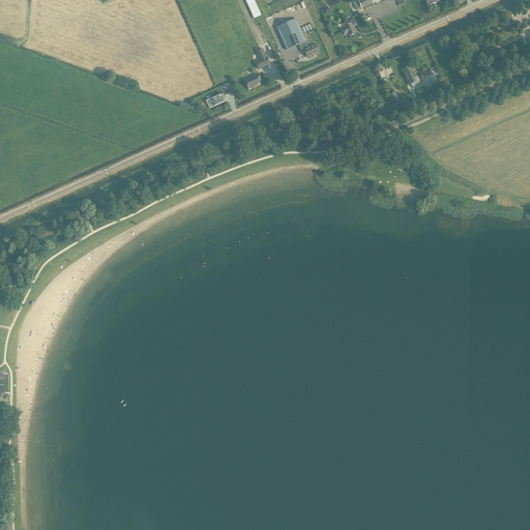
[(261,16),(254,0),(245,0),(246,1),(246,2),(254,19),(261,16)]
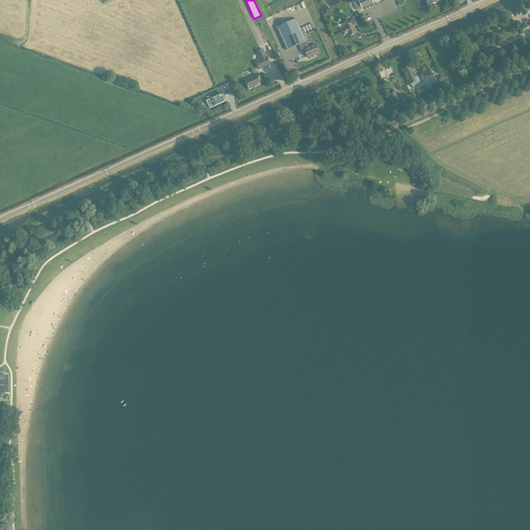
[(358,1),(353,3),(357,10),(361,8),(373,4),(371,0),(358,0),(358,1)]
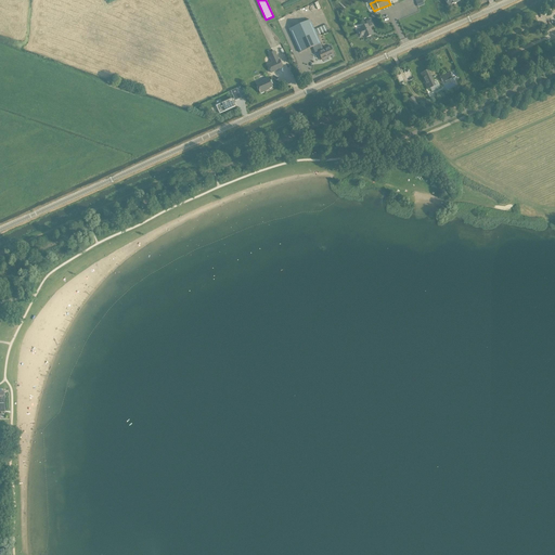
[(310,20),(288,28),(299,53),(318,44),(320,43),(321,43),(318,36),(328,30),(326,25),(314,30),(310,20)]
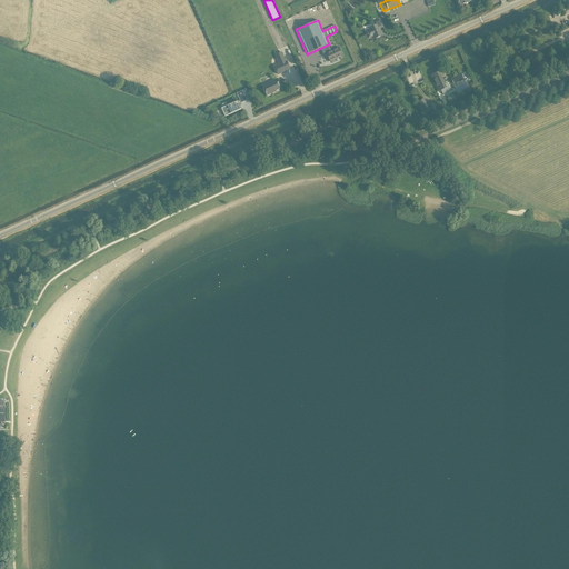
[(383,27),(380,20),(375,22),(376,25),(369,28),(370,29),(366,31),(368,38),(372,36),(375,39),(383,36),(380,28),(383,27)]
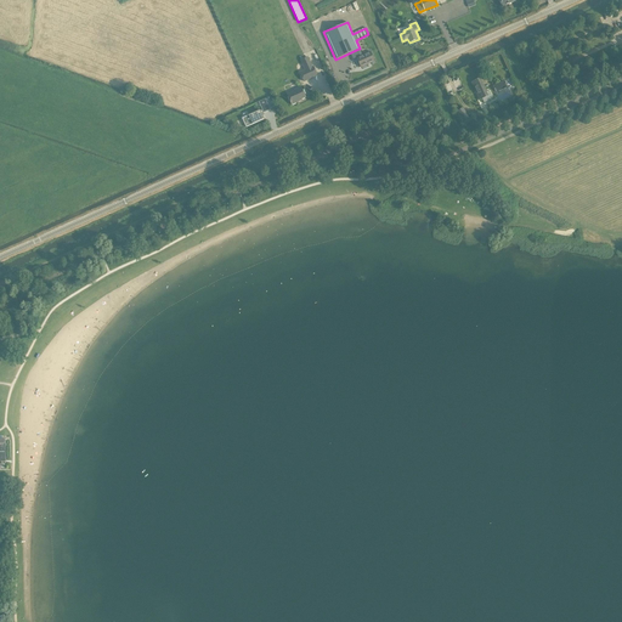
[(358,49),(356,50),(360,56),(356,57),(361,67),(374,61),(369,51),(362,55),(358,49)]
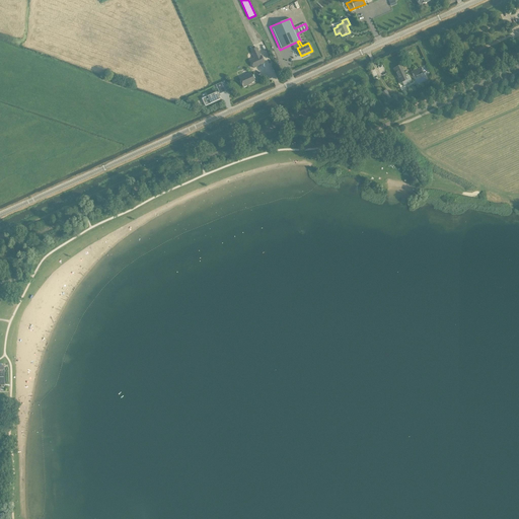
[(254,59),(250,61),(253,68),(265,63),(262,56),(261,56),(256,48),(251,51),(254,59)]
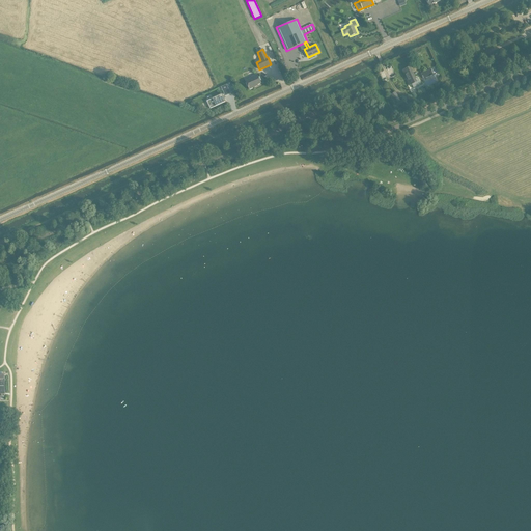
[(415,79),(410,67),(402,71),(410,85),(412,84),(414,87),(421,84),(418,78),(415,79)]
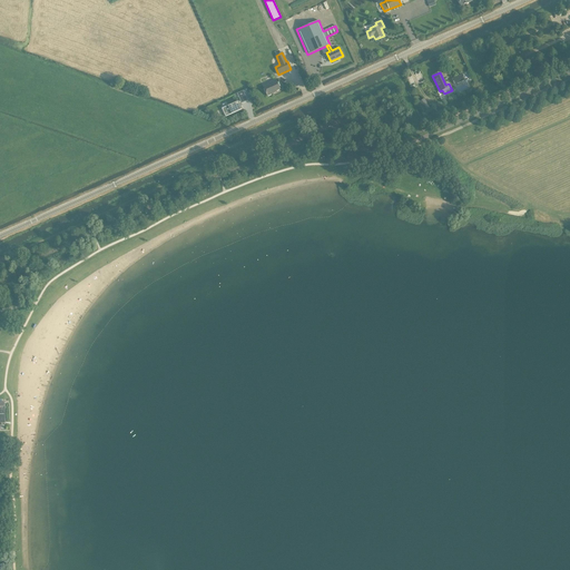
[(462,74),(452,79),(454,84),(464,79),(462,74)]
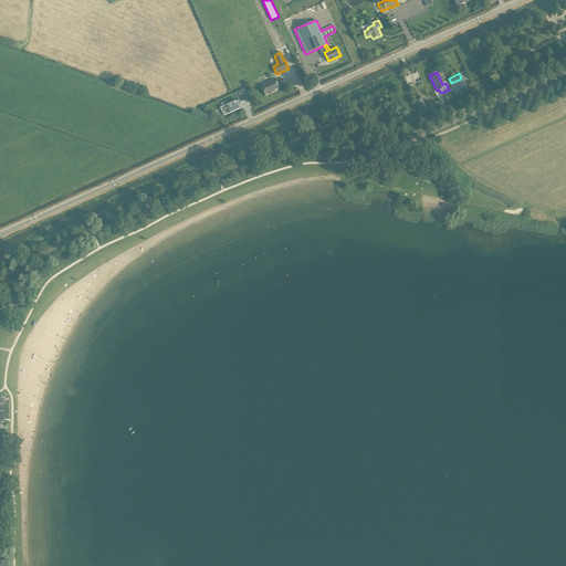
[(269,83),(261,86),(265,95),(274,92),(274,91),(278,88),(278,87),(279,86),(278,82),(275,83),(274,80),(268,82),(269,83)]
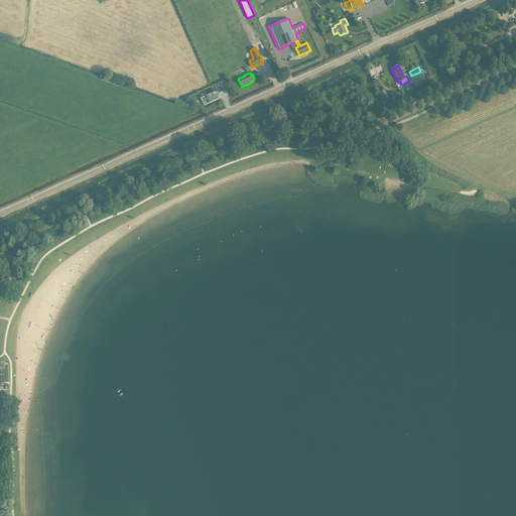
[(215,85),(219,94),(224,92),(220,83),(215,85)]
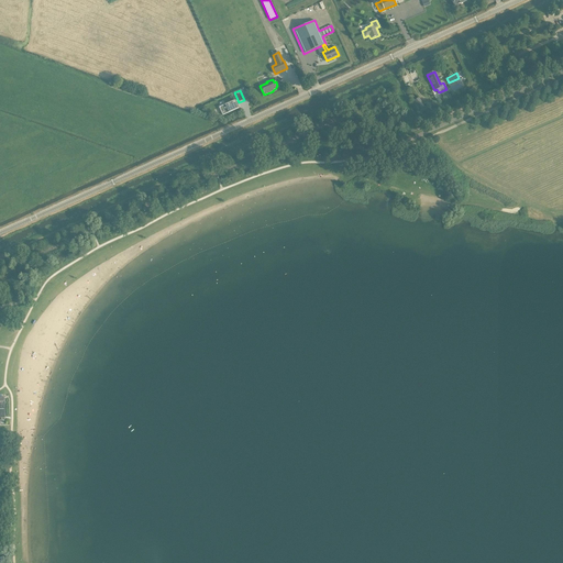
[(222,116),(239,108),(235,100),(219,107),(222,116)]
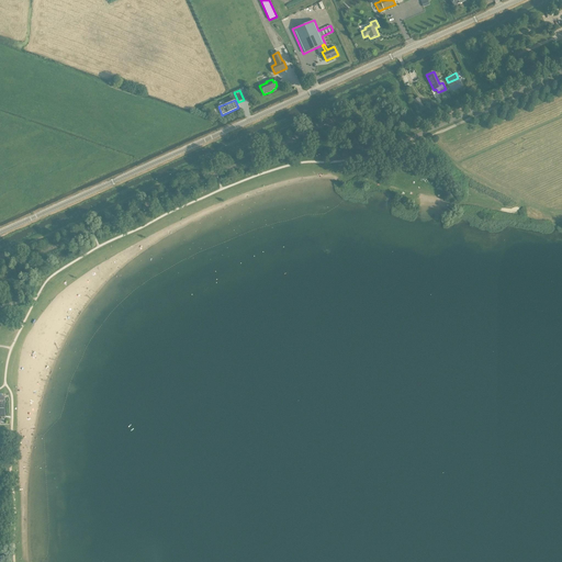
[(420,101),(415,104),(418,111),(425,108),(420,101)]
